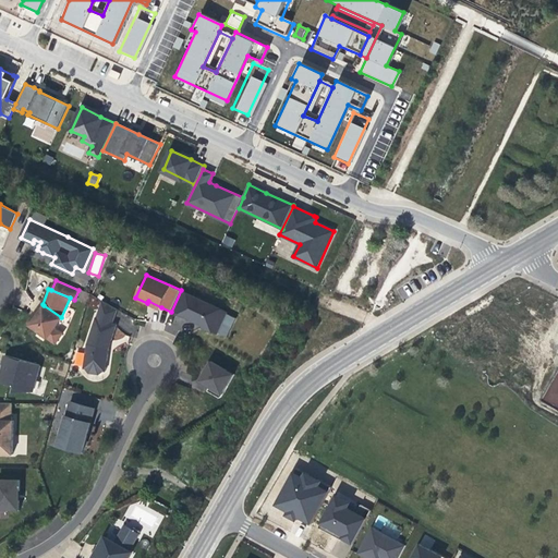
[(228,313),(181,290),(171,312),(187,319),(187,317),(204,325),(203,327),(208,329),(218,334),(228,313)]
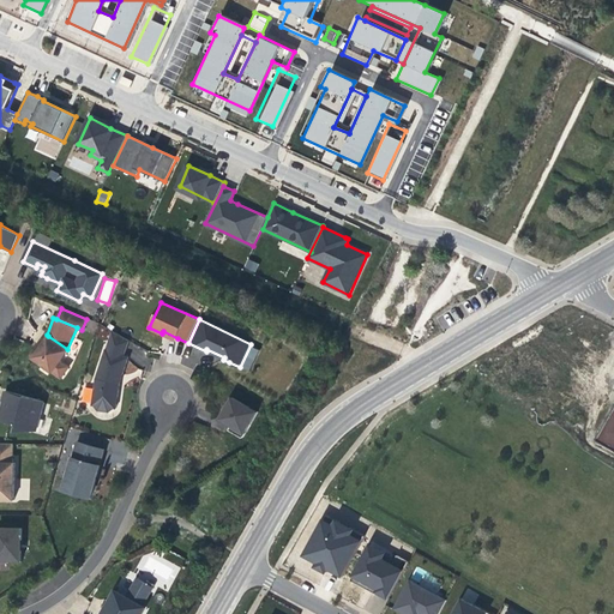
[(107,350),(125,355),(130,341),(113,331),(107,350)]
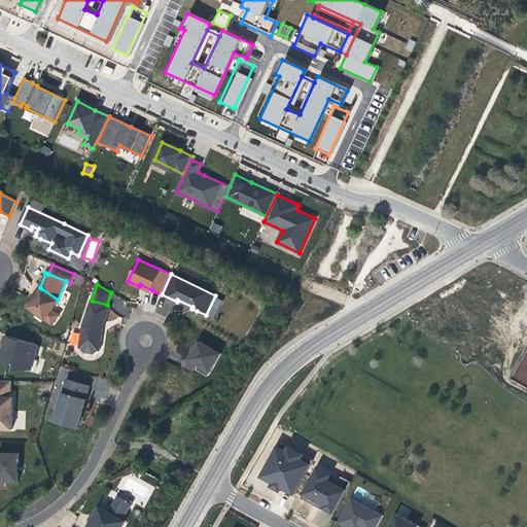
[(58,300),(41,288),(38,292),(35,297),(33,296),(27,306),(53,324),(60,315),(53,310),(59,301),(58,300)]
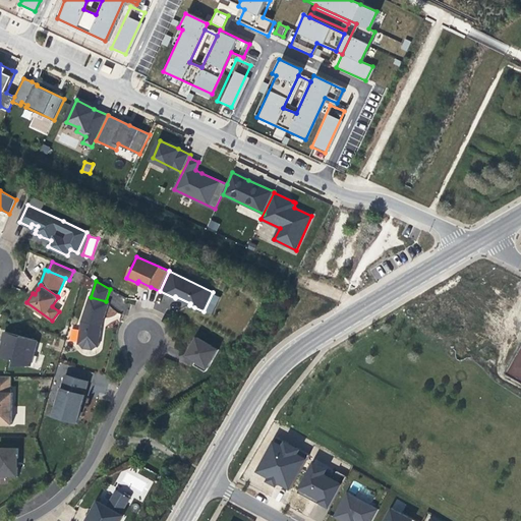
[(109,303),(106,301),(91,297),(90,296),(81,321),(78,344),(80,344),(83,348),(93,349),(97,347),(99,347),(102,326),(101,323),(103,319),(105,317),(109,303)]
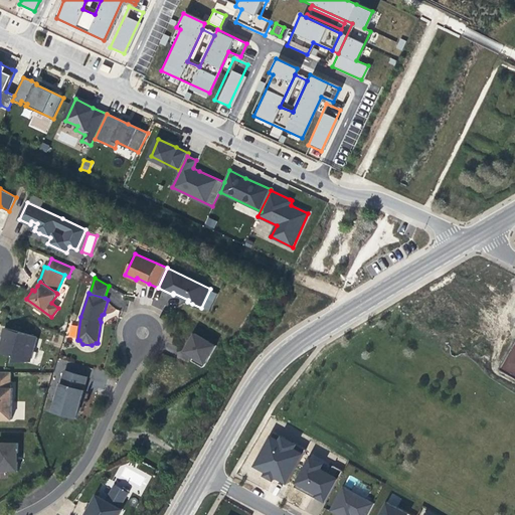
[(514,293),(479,355),(514,376),(514,293)]
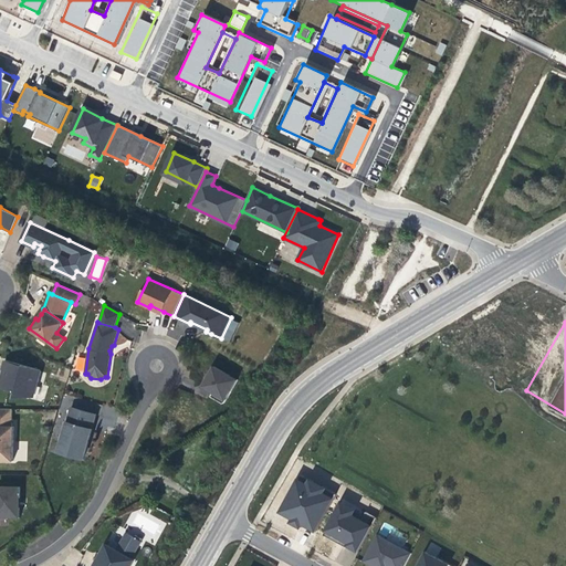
[(39,381),(41,371),(40,369),(6,360),(3,369),(4,370),(3,371),(6,374),(4,377),(2,378),(0,384),(0,387),(17,391),(18,396),(29,398),(33,397),(37,383),(39,381)]
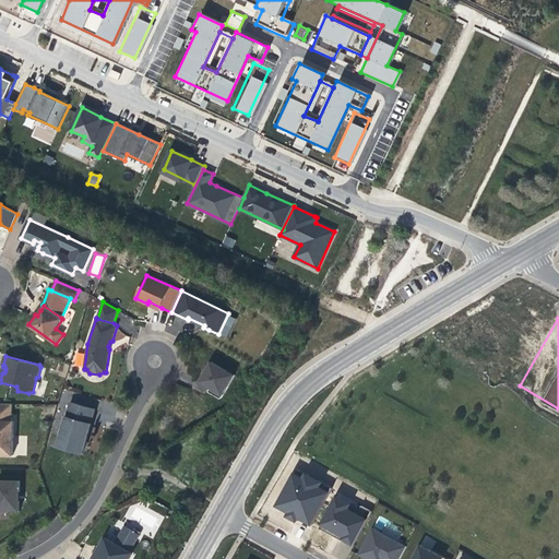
[(235,375),(212,361),(202,378),(211,383),(209,387),(211,388),(209,392),(221,399),(223,397),(235,375)]
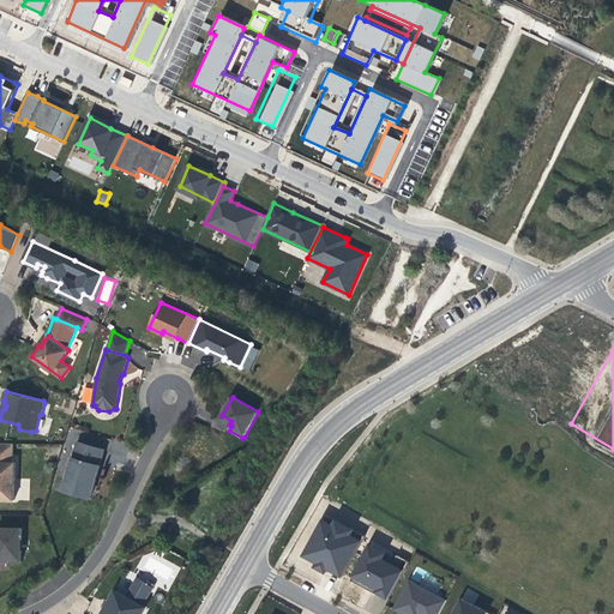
[(0,443),(0,462),(13,463),(14,444),(0,443)]
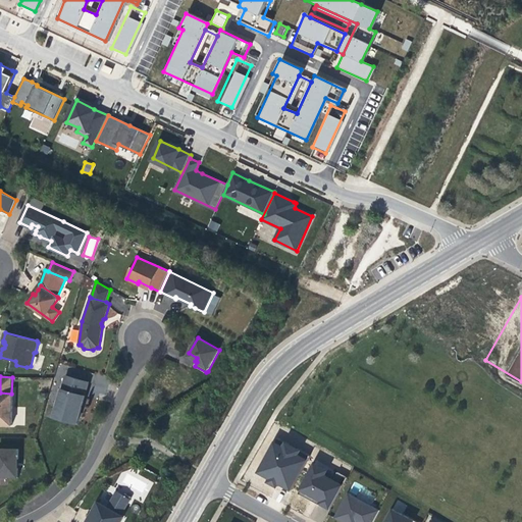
[(66,376),(62,389),(85,396),(89,382),(66,376)]
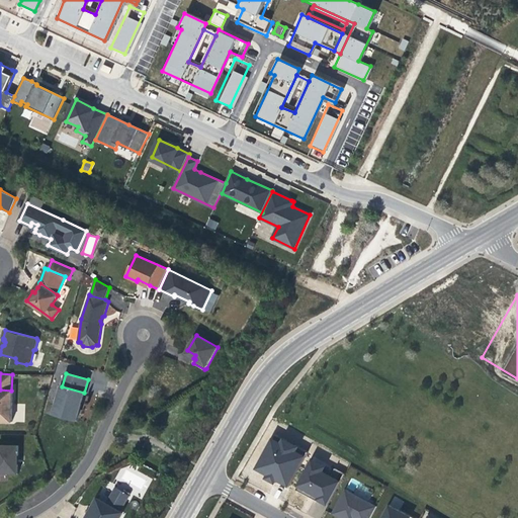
[(84,393),(62,386),(54,414),(76,420),(80,406),(84,393)]
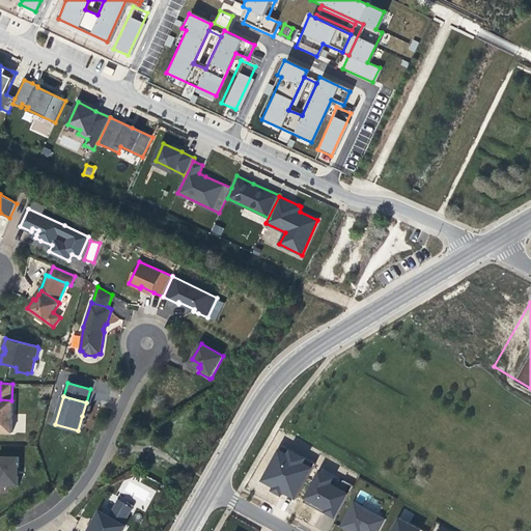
[(11,400),(0,399),(0,431),(12,432),(14,400),(11,400)]
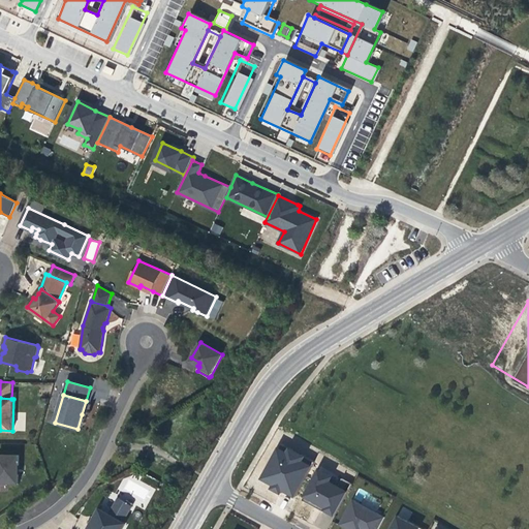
[(314,461),(281,443),(263,477),(276,483),(274,488),(279,490),(282,492),(283,489),(297,496),(314,461)]
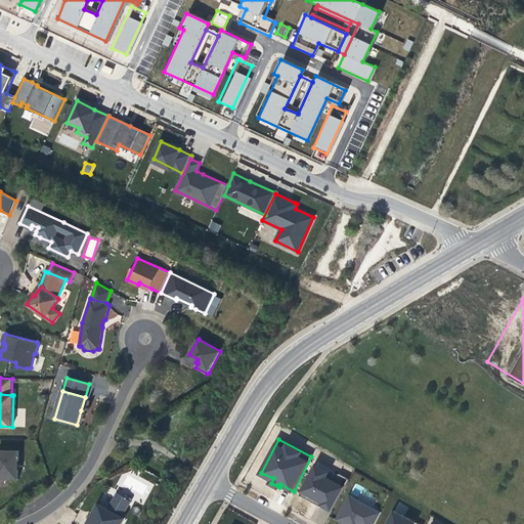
[(19,450),(1,450),(1,460),(0,460),(0,478),(18,479),(18,470),(15,470),(15,461),(19,461),(19,450)]
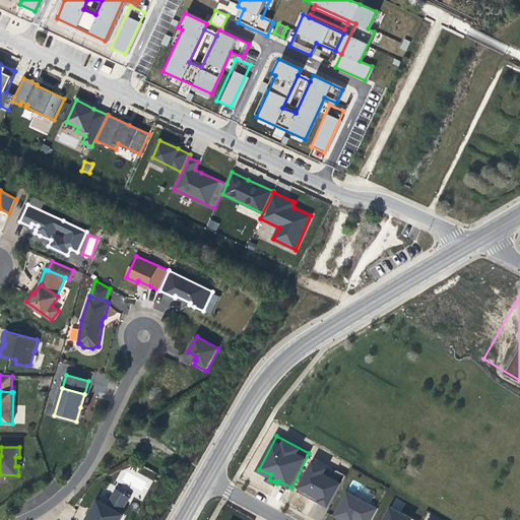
[(320,501),(330,507),(346,475),(337,470),(332,477),(324,473),(327,468),(314,461),(298,492),(310,499),(313,494),(321,499),(320,501)]
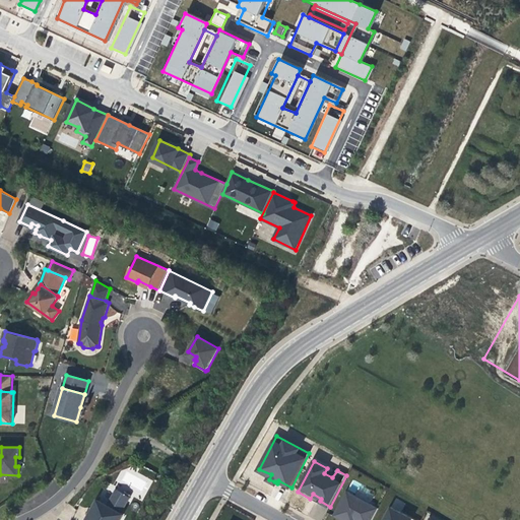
[(132,496),(142,501),(152,480),(127,468),(120,482),(135,490),(132,496)]
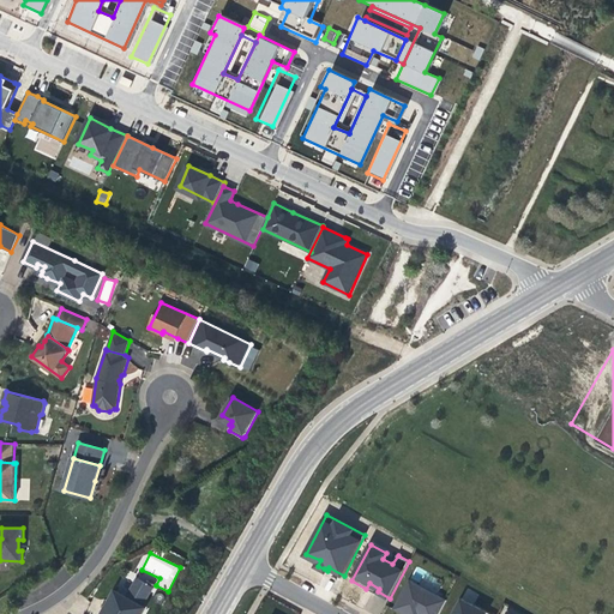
[(138,578),(127,597),(143,606),(155,584),(148,581),(146,583),(138,578)]
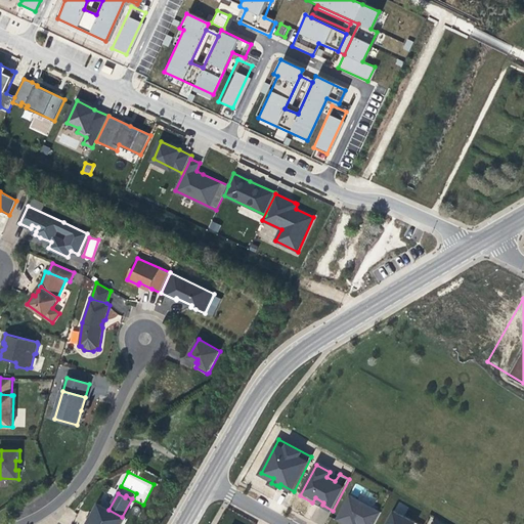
[(374,523),(381,512),(350,495),(336,520),(344,523),(374,523)]
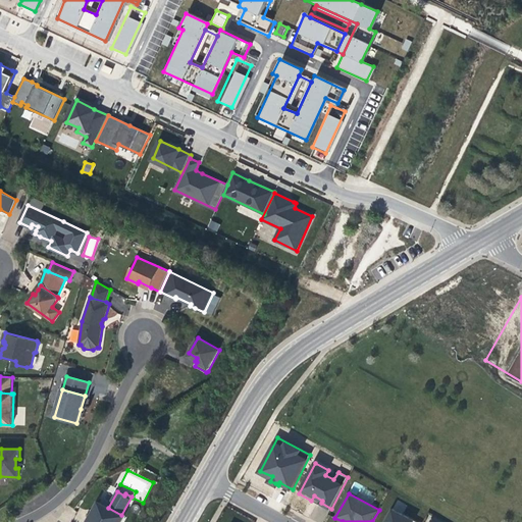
[(316,503),(320,506),(321,503),(322,501),(314,496),(311,501),(316,503)]
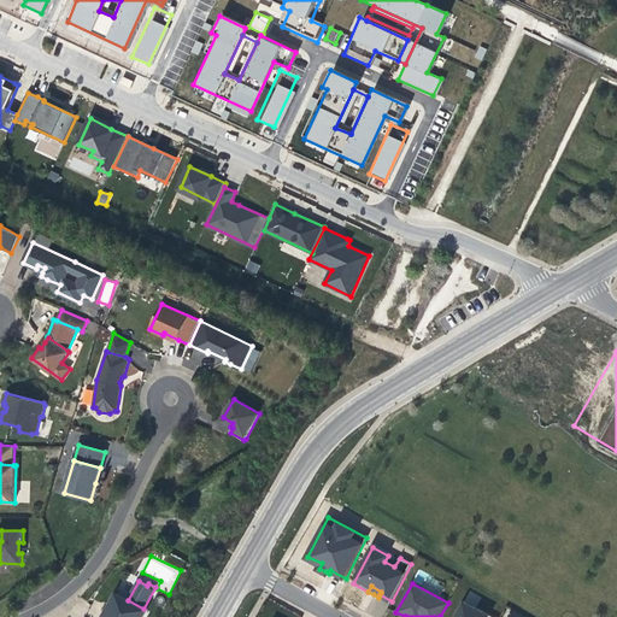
[(107,610),(103,616),(142,616),(146,610),(144,609),(128,600),(116,593),(110,605),(115,607),(111,612),(107,610)]
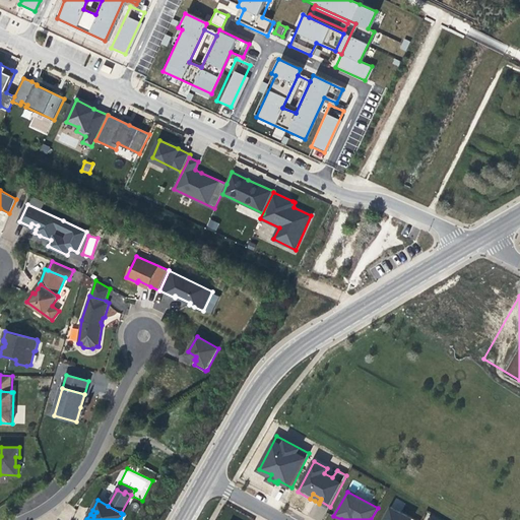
[(414,519),(391,507),(383,519),(414,519)]
